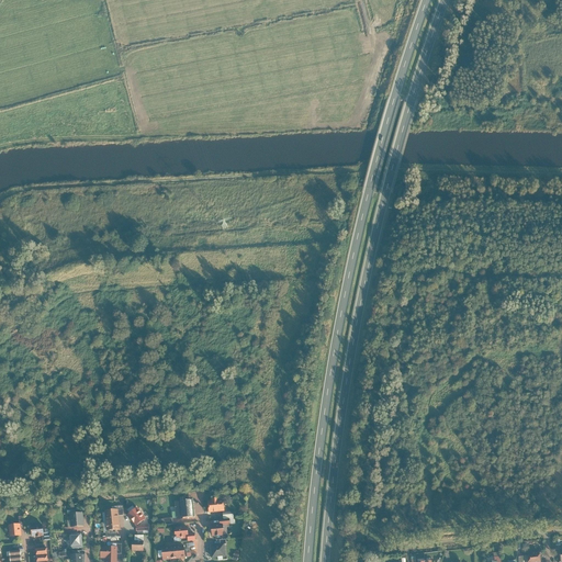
[(182,517),(194,516),(192,497),(184,497),(184,496),(179,496),(179,499),(173,501),(176,519),(182,518),(182,517)]
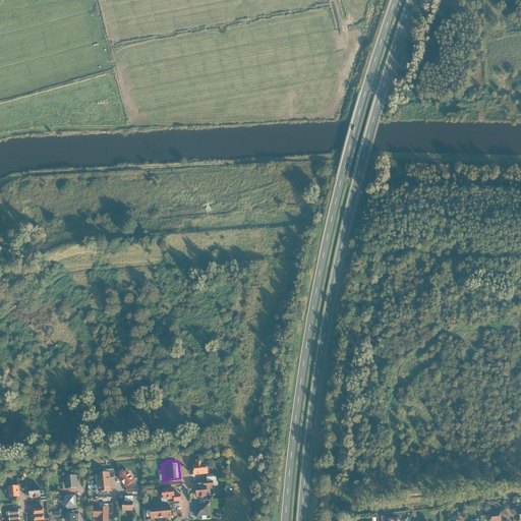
[(193,474),(208,473),(207,462),(203,462),(203,461),(194,462),(194,463),(192,463),(193,474)]
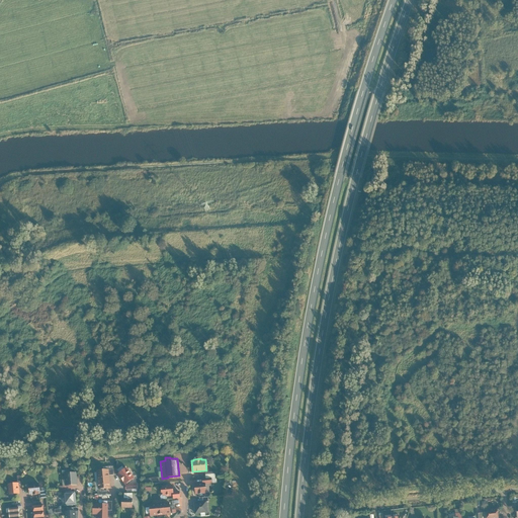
[(125,485),(125,484),(135,478),(127,466),(117,473),(125,485)]
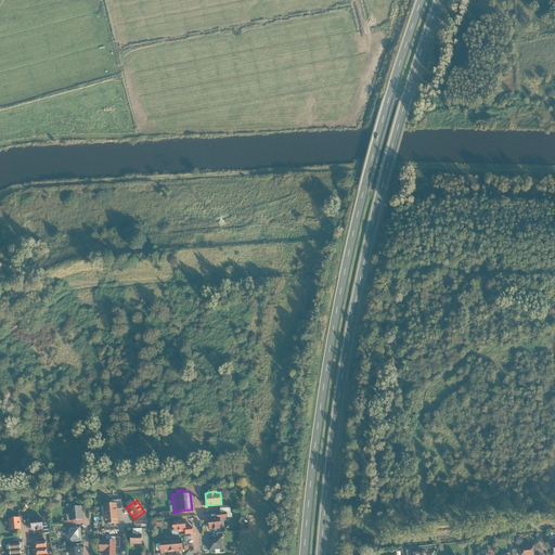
[(67,507),(68,507),(69,513),(66,514),(67,520),(68,524),(79,523),(78,519),(84,519),(82,505),(74,506),(74,503),(68,503),(66,504),(67,507)]
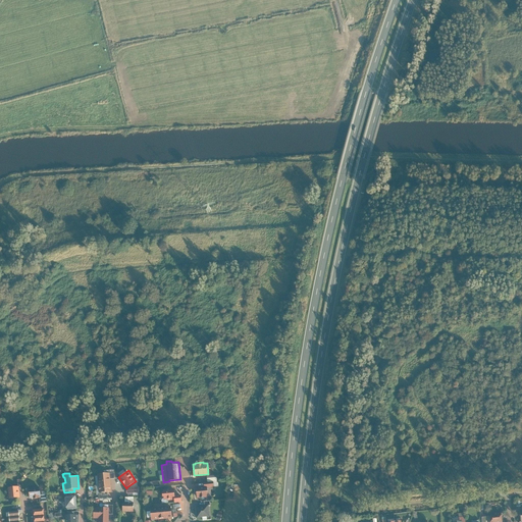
[(110,478),(109,473),(97,474),(98,483),(110,482),(110,478)]
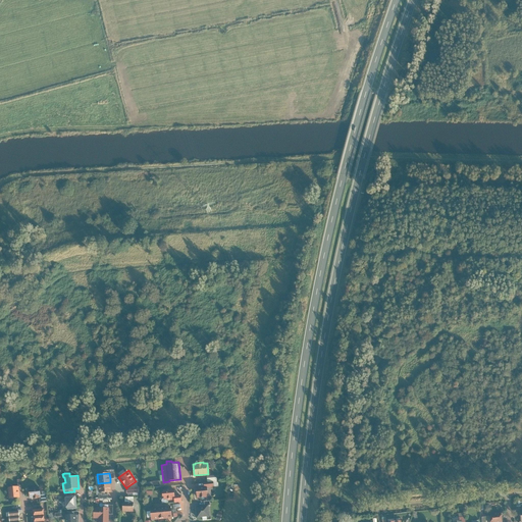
[(111,491),(110,482),(98,483),(99,492),(100,492),(107,491),(111,491)]
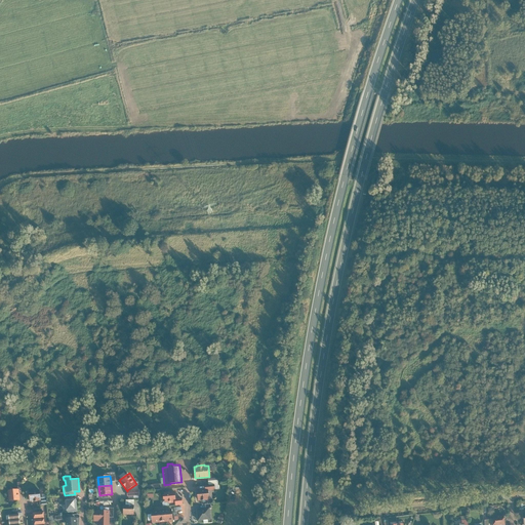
[(208,499),(208,490),(207,488),(204,489),(196,489),(197,500),(208,499)]
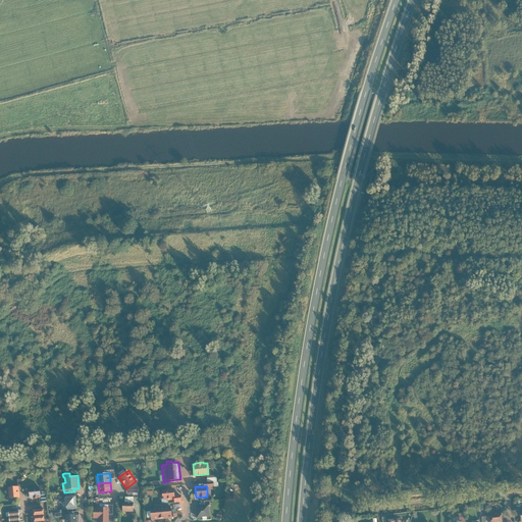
[(19,497),(18,486),(7,487),(8,498),(19,497)]
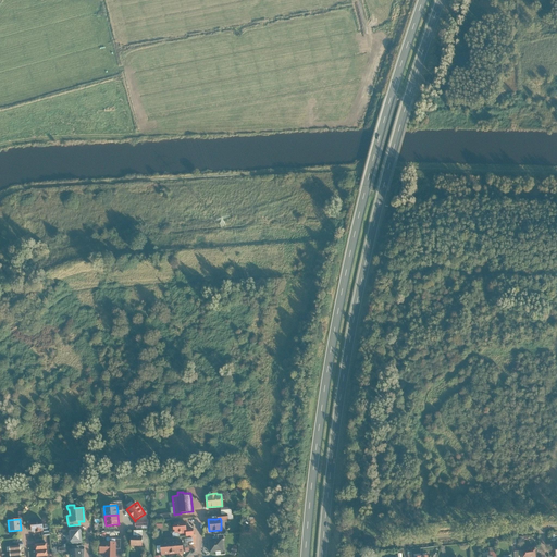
[(41,531),(44,530),(42,528),(42,519),(31,520),(32,531),(36,531),(41,531)]
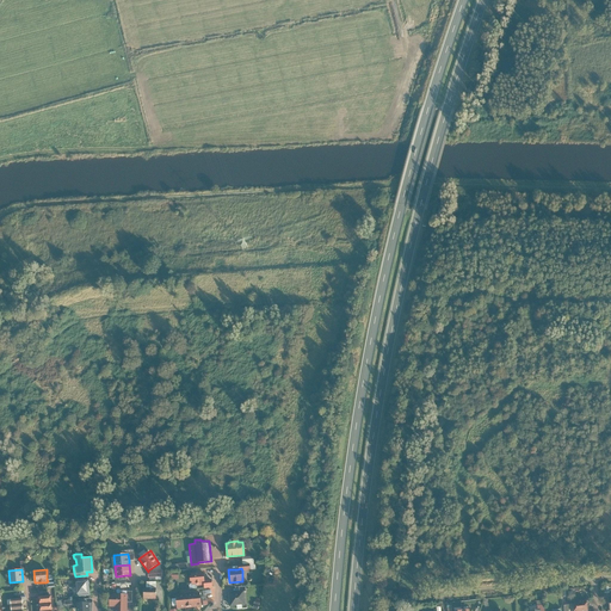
[(203,571),(190,572),(190,575),(189,575),(189,581),(191,580),(191,584),(196,584),(196,586),(204,585),(204,581),(203,571)]
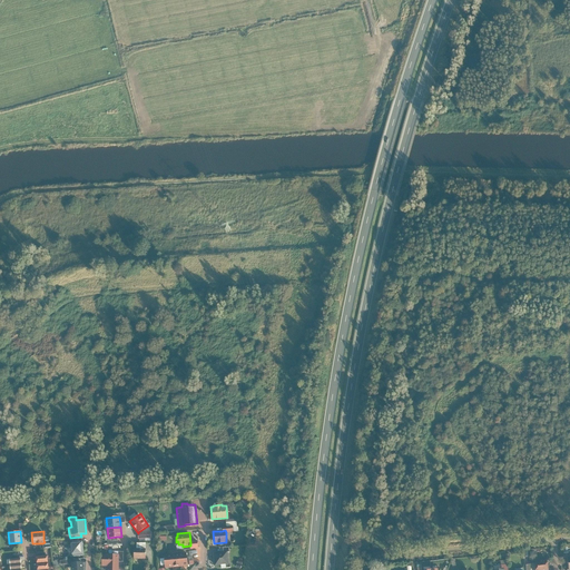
[(71,542),(72,553),(72,556),(84,554),(82,540),(78,541),(78,540),(71,540),(71,542)]
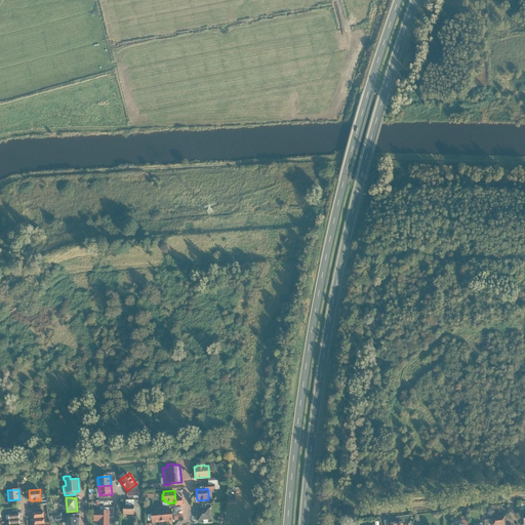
[(134,505),(126,505),(124,505),(123,514),(134,515),(134,505)]
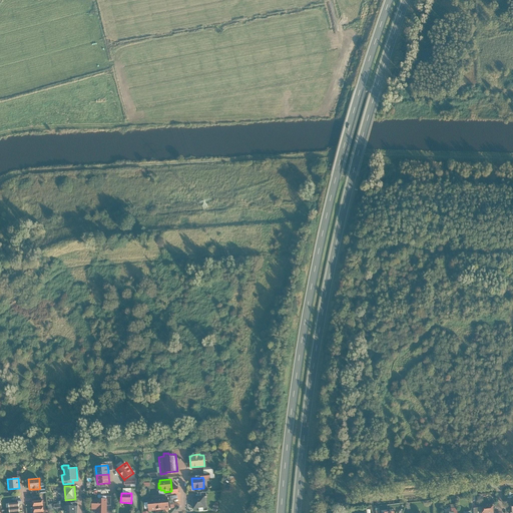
[(205,508),(204,497),(204,495),(200,496),(191,497),(192,509),(198,508),(198,511),(202,511),(202,508),(205,508)]
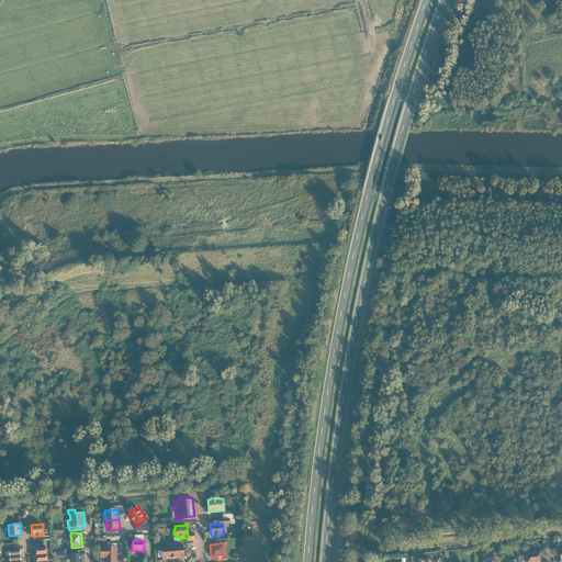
[(104,561),(116,561),(117,553),(117,548),(117,546),(101,546),(101,558),(105,558),(104,561)]
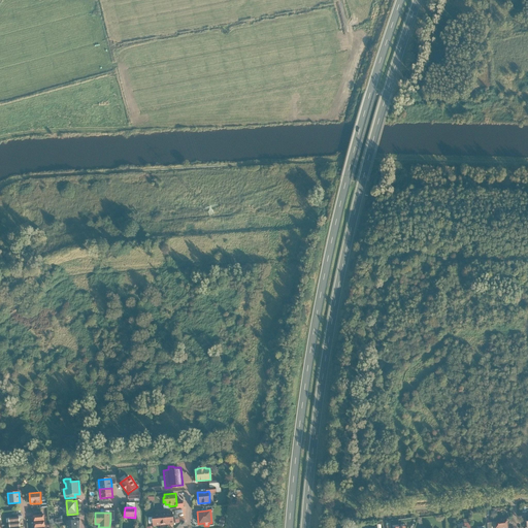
[(173,514),(166,515),(167,525),(174,524),(173,514)]
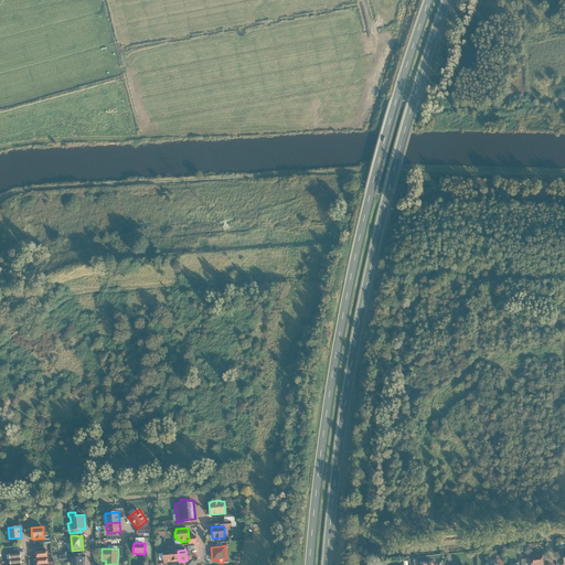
[(178,551),(170,552),(171,562),(179,562),(178,551)]
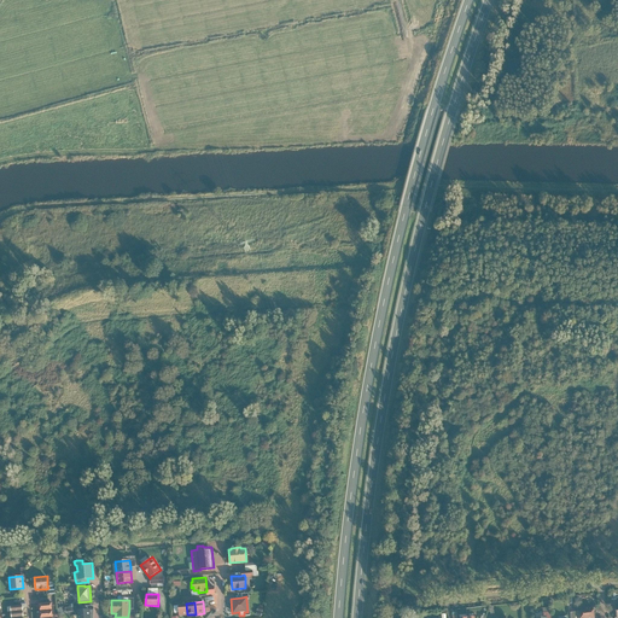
[(186,604),(178,605),(179,616),(187,614),(186,604)]
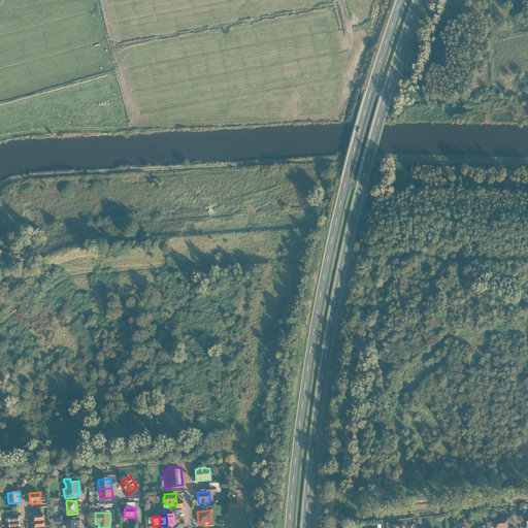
[(507,527),(506,518),(495,519),(495,527),(507,527)]
